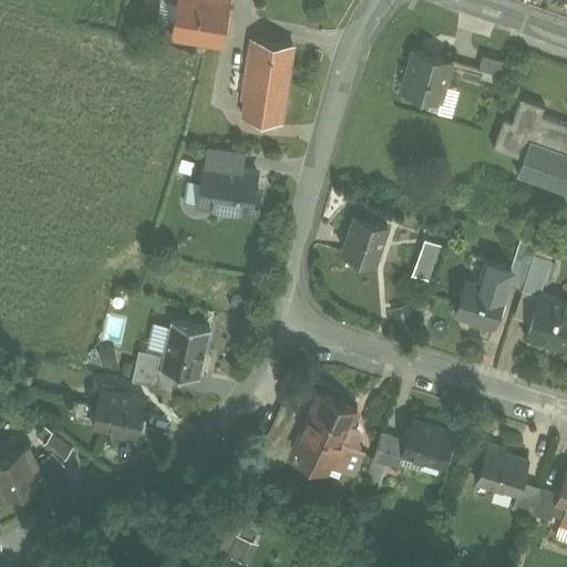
[(232,0),(176,0),(171,40),(225,48),(232,0)]
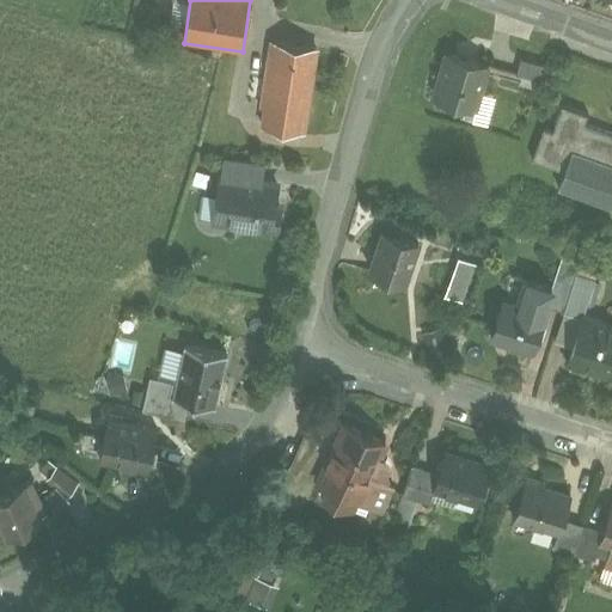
[(318,47),(270,42),(265,86),(251,85),(250,101),(263,103),(261,130),(307,135),(318,47)]
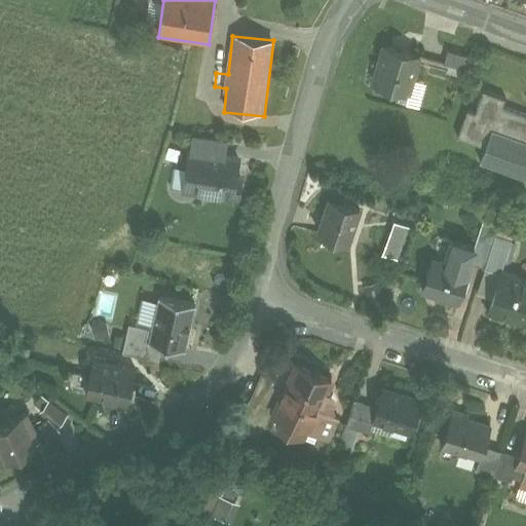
[(420,53),(382,43),(371,85),(400,92),(408,96),(412,81),(420,53)]
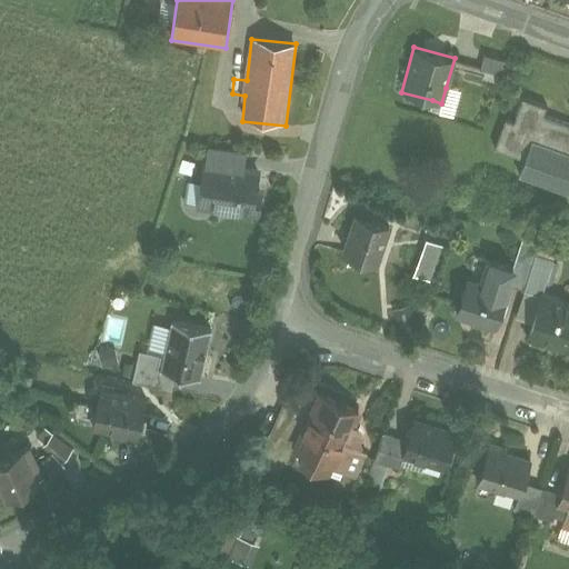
[(509,62),(485,56),(480,70),(505,77),(509,62)]
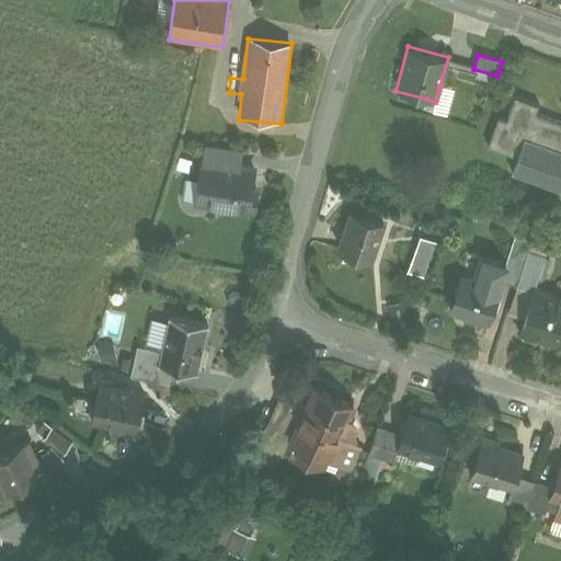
[(451,90),(439,87),(435,102),(426,99),(423,110),(445,115),(451,90)]
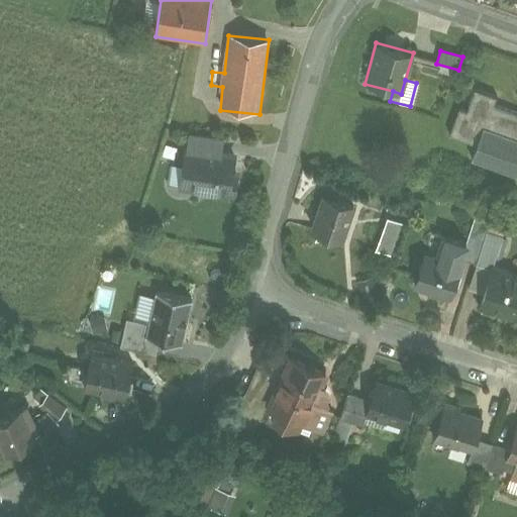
[(476,146),(471,162),(516,180),(516,178),(516,116),(494,107),(498,99),(477,91),(468,113),(458,110),(448,137),(476,146)]
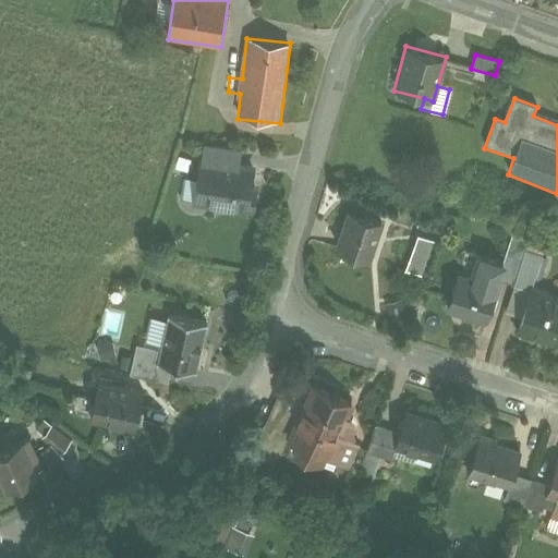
[(202,158),(194,207),(254,216),(258,191),(253,190),(256,167),(242,165),(244,150),(207,145),(205,159),(202,158)]
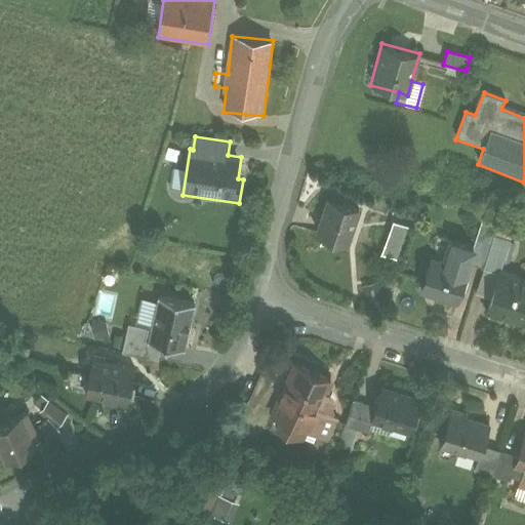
[(359,214),(326,202),(312,244),(344,256),(359,214)]
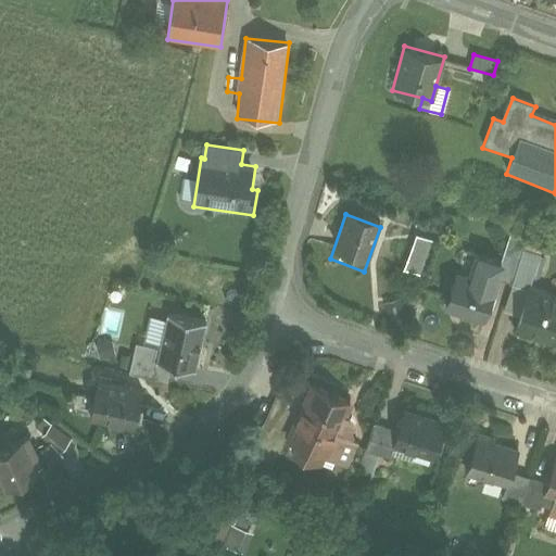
[(434,240),(416,234),(403,270),(421,277),(434,240)]
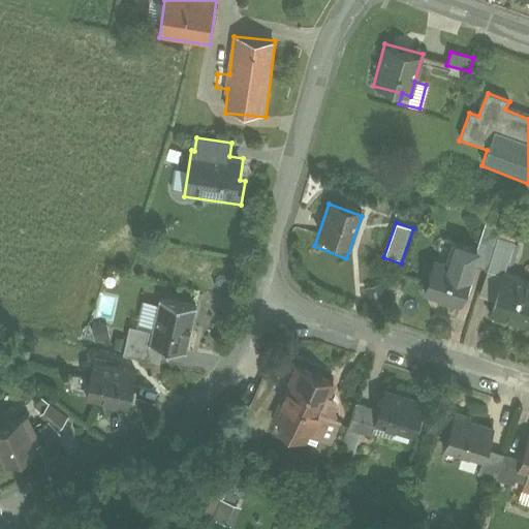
[(498,238),(501,227),(486,222),(475,247),(483,250),(477,267),(487,270),(498,238)]
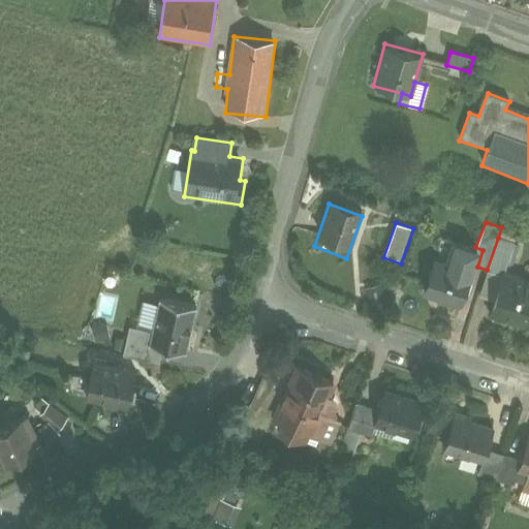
[(501,227),(498,238),(515,243),(518,232),(501,227)]
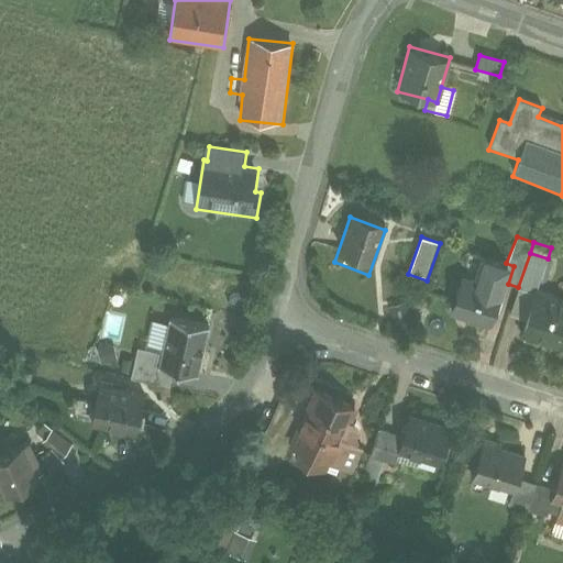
[(538,289),(548,258),(530,253),(518,287),(537,293),(538,289)]
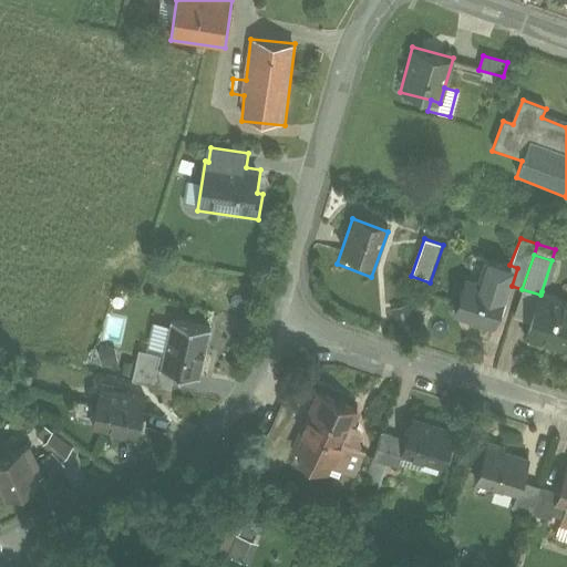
[(465,281),(454,319),(496,332),(512,286),(517,268),(509,265),(488,259),(480,287),(465,281)]
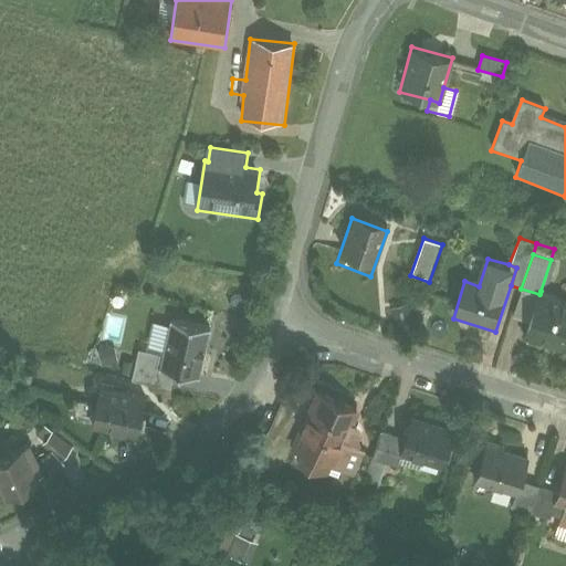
[(540,294),(523,338),(565,353),(565,300),(541,291),(540,294)]
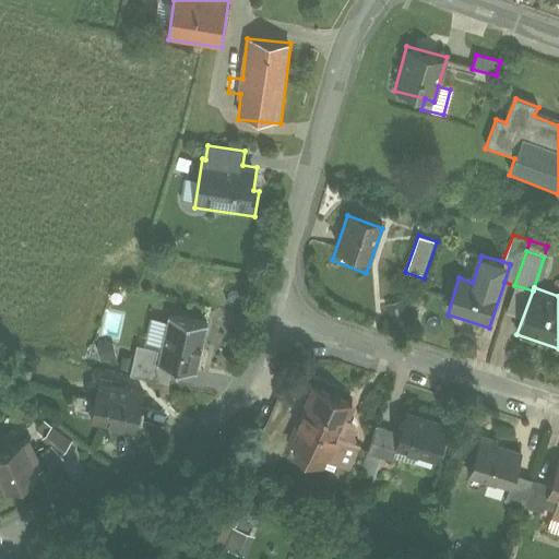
[(402,302),(385,306),(390,324),(406,321),(402,302)]
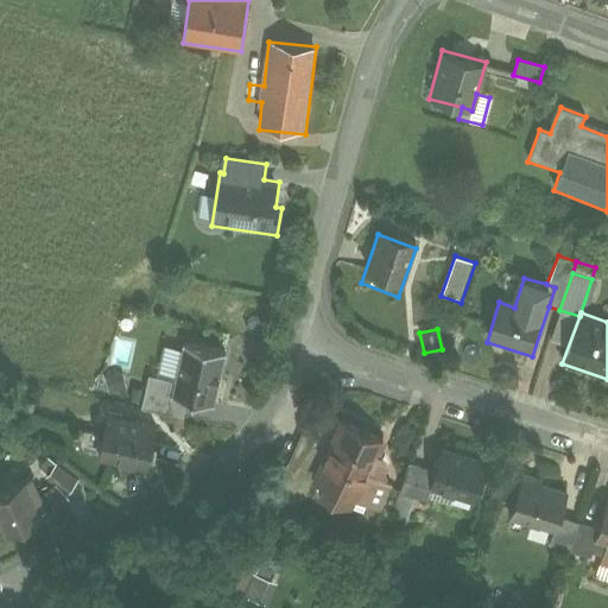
[(173,401),(213,411),(226,353),(187,343),(173,401)]
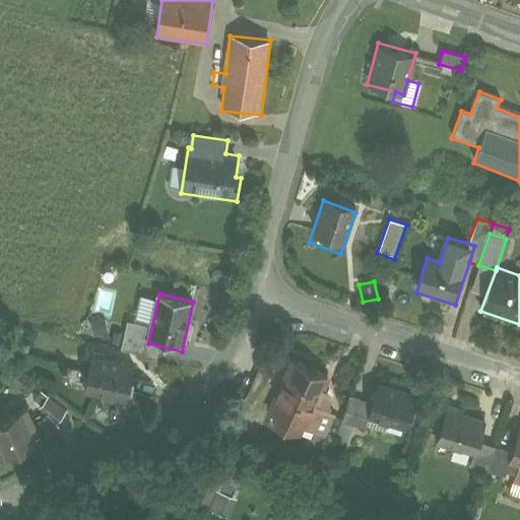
[(106,340),(111,325),(96,320),(91,335),(106,340)]
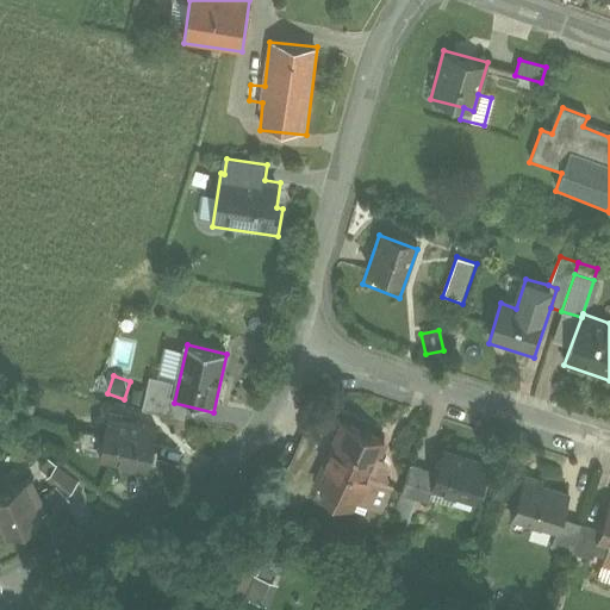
[(160,428),(104,416),(100,436),(105,436),(99,464),(150,474),(160,428)]
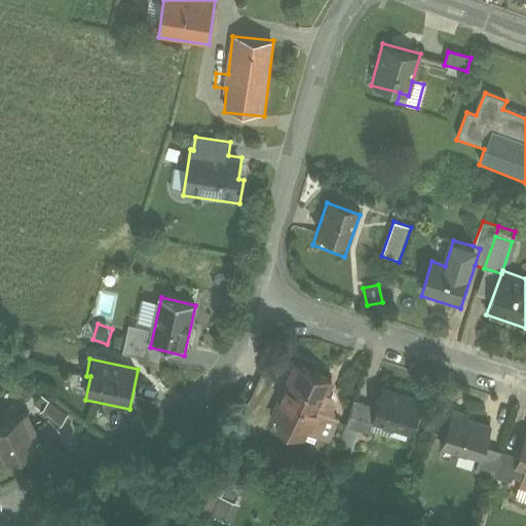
[(332,382),(296,366),(271,418),(277,422),(274,431),(303,444),(307,436),(326,395),(332,382)]
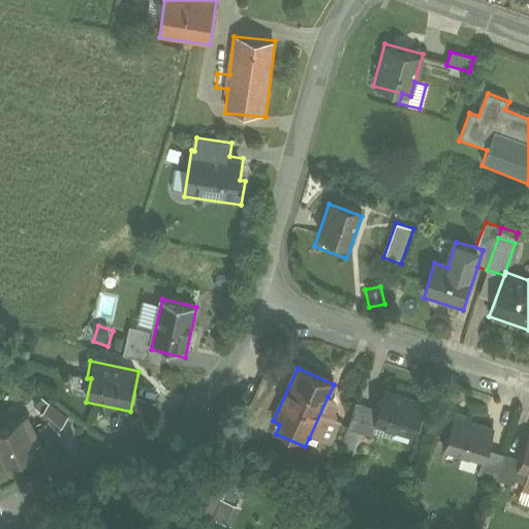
[(378,413),(374,428),(411,441),(424,404),(385,392),(378,413)]
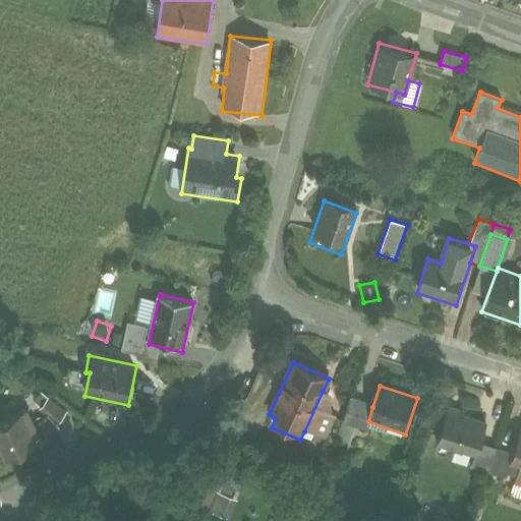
[(343,401),(323,391),(304,431),(326,442),(343,401)]
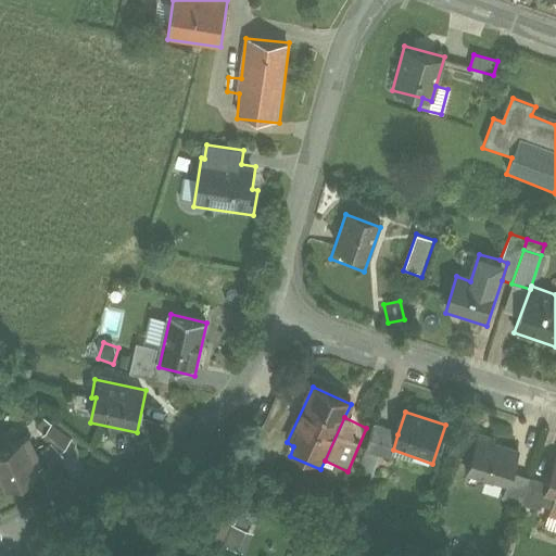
[(45,434),(63,452),(75,440),(57,422),(45,434)]
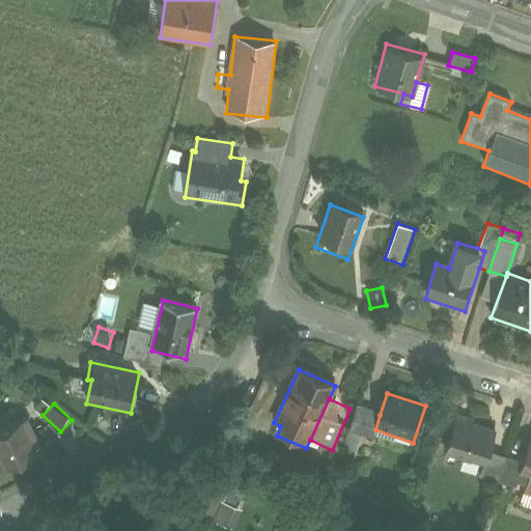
[(375,429),(380,415),(358,408),(350,434),(371,441),(375,429)]
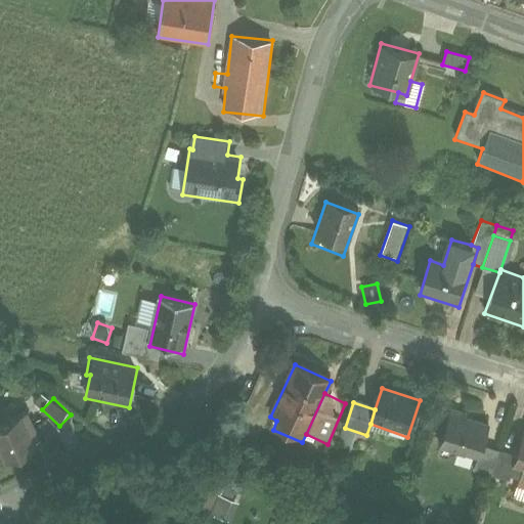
[(491,425),(452,412),(438,450),(480,463),(484,447),(491,425)]
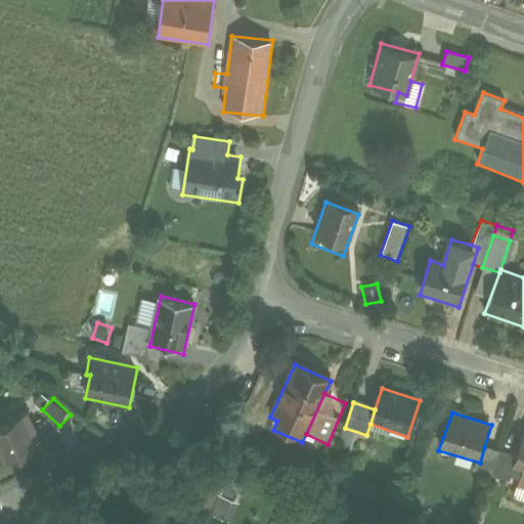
[(3,425),(0,426),(0,450),(6,465),(37,451),(22,417),(13,421),(11,415),(1,420),(3,425)]
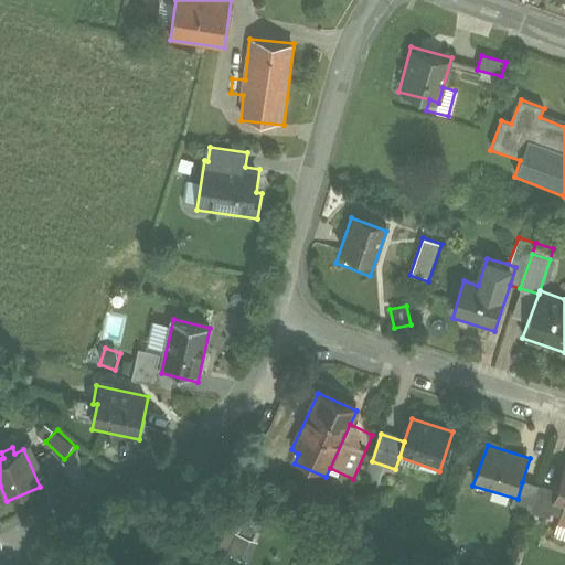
[(564,468),(556,493),(553,507),(564,510),(564,468)]
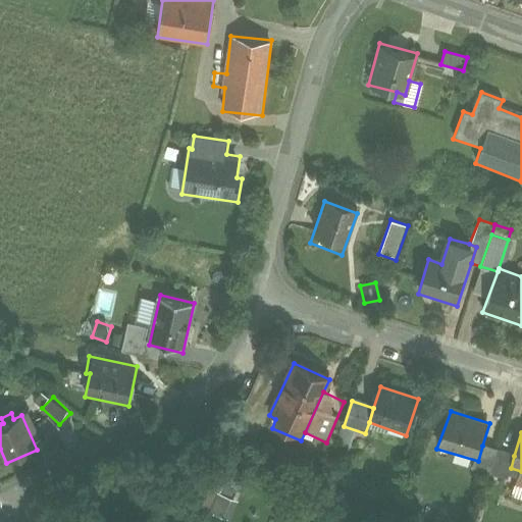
[(499,451),(482,446),(478,461),(475,472),(490,477),(499,451)]
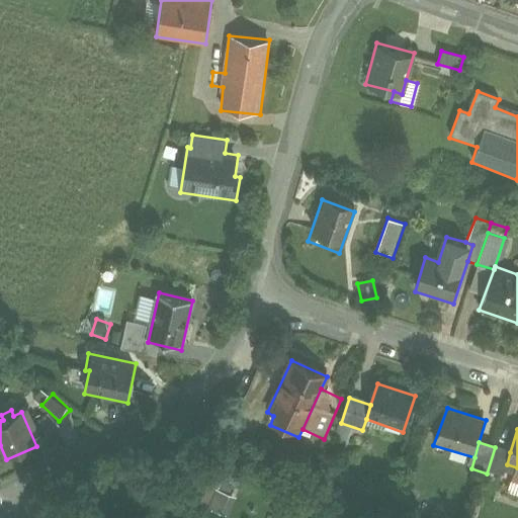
[(510,452),(495,447),(487,473),(502,479),(507,464),(510,452)]
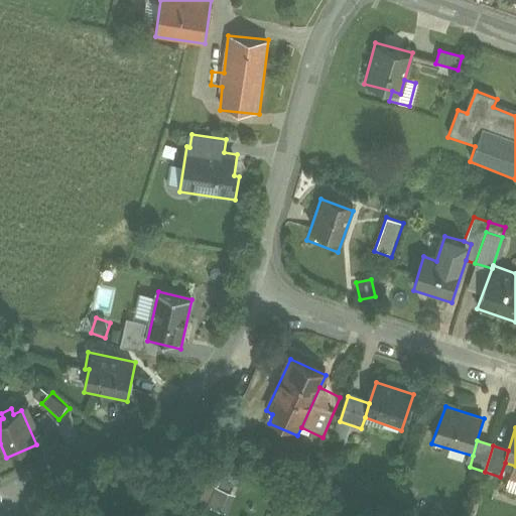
[(515,483),(510,481),(506,495),(515,498),(515,483)]
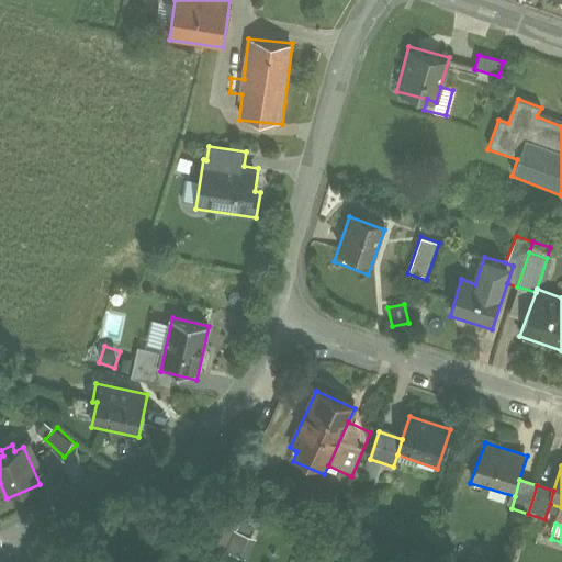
[(258,538),(238,527),(227,548),(248,559),(258,538)]
